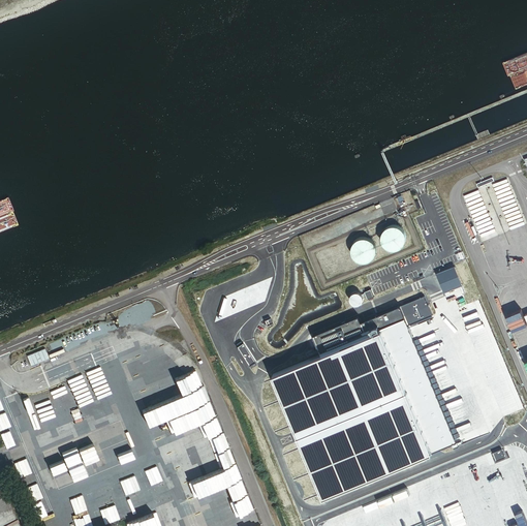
[(492,185),(491,181),(475,186),(476,190),(492,185)]
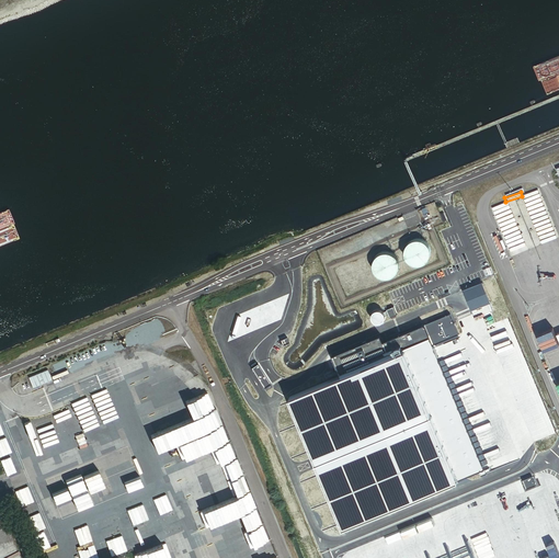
[(405,260),(406,262),(407,262),(408,264),(410,265),(412,268),(414,268),(417,269),(420,268),(422,268),(424,265),(426,264),(429,262),(430,260),(430,257),(431,254),(430,251),(430,249),(428,247),(426,245),(424,243),(422,242),(420,241),(417,241),(414,242),(411,242),(410,243),(408,246),(406,248),(405,250),(405,252),(403,255),(405,258),(405,260)]
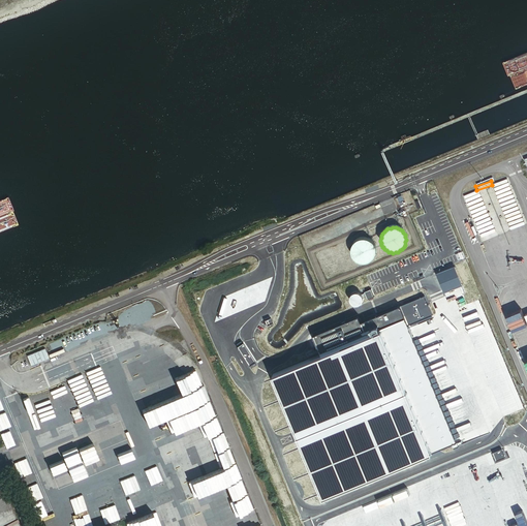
[(374,258),(375,256),(375,255),(376,253),(375,250),(375,248),(374,246),(372,244),(371,243),(369,242),(367,241),(365,241),(362,241),(360,241),(358,242),(355,243),(354,245),(352,247),(351,249),(351,251),(351,254),(351,256),(352,258),(354,260),(355,263),(358,264),(360,265),(362,265),(365,265),(367,265),(369,264),(371,263),(373,260),(374,258)]
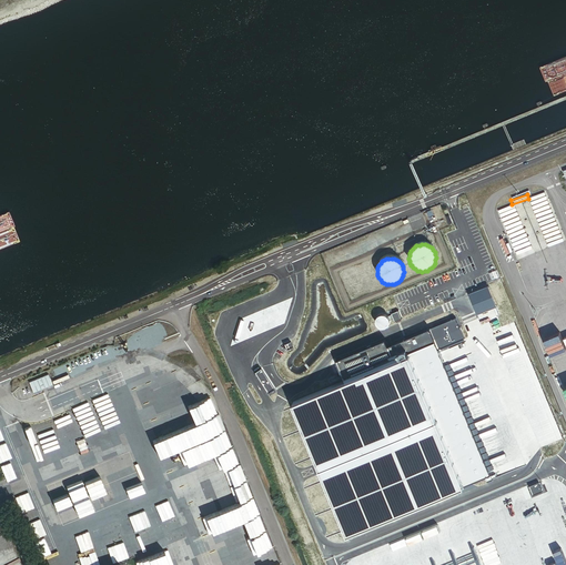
[(486,290),(467,298),(475,316),(494,309),(486,290)]
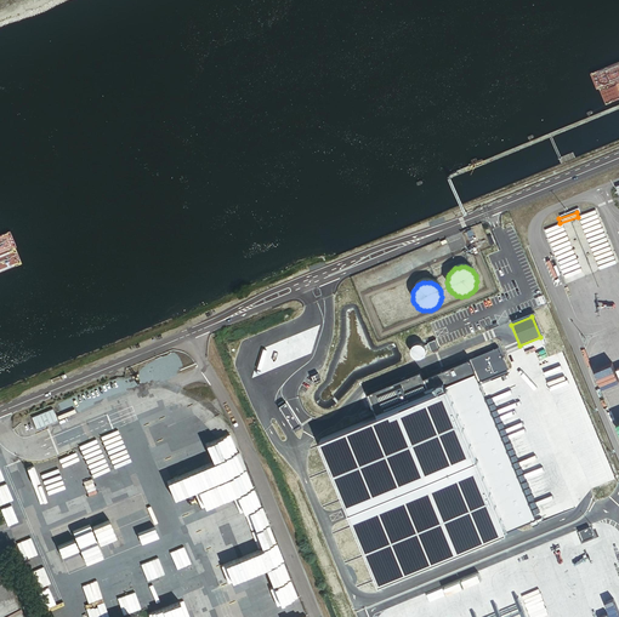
[(433,343),(426,347),(430,355),(437,353),(433,343)]
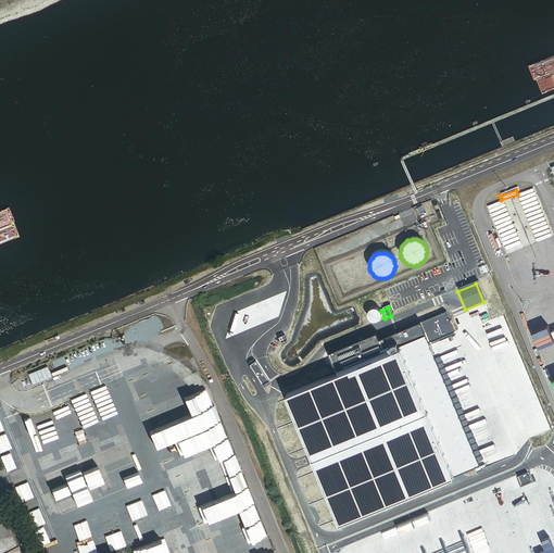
[(369,322),(372,323),(374,323),(376,323),(378,322),(379,319),(380,317),(380,315),(380,313),(378,312),(377,310),(375,310),(373,310),(370,311),(368,312),(367,314),(367,315),(367,317),(368,319),(369,322)]
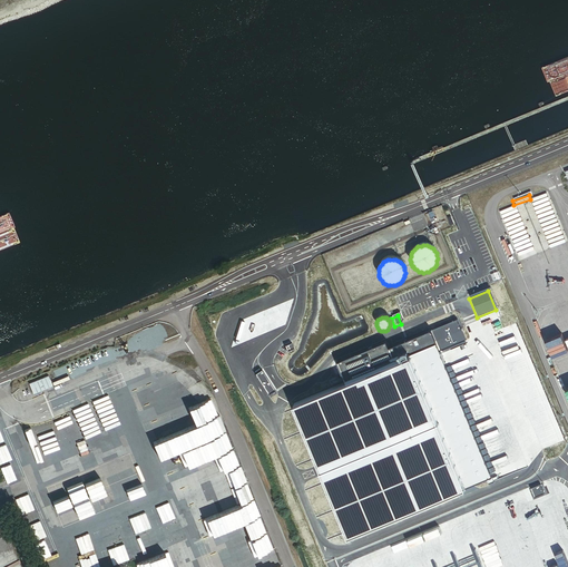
[(344,385),(292,408),(348,538),(488,478),(434,354),(466,342),(457,322),(389,351),(385,343),(335,364),(344,385)]
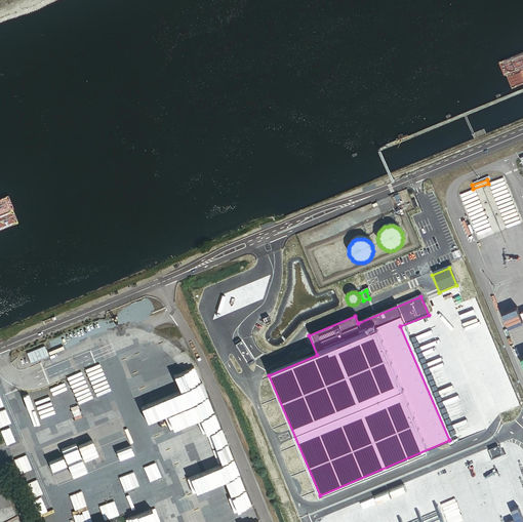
[(240,344),(233,348),(244,366),(251,362),(240,344)]
